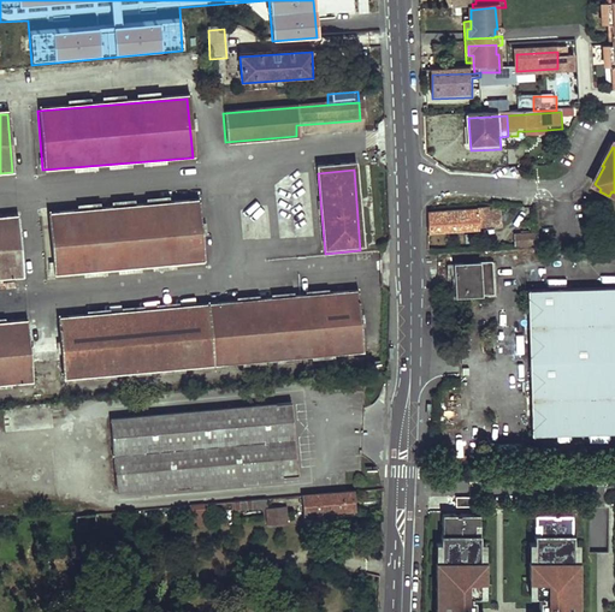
[(52,275),(202,261),(196,202),(47,215),(52,275)]
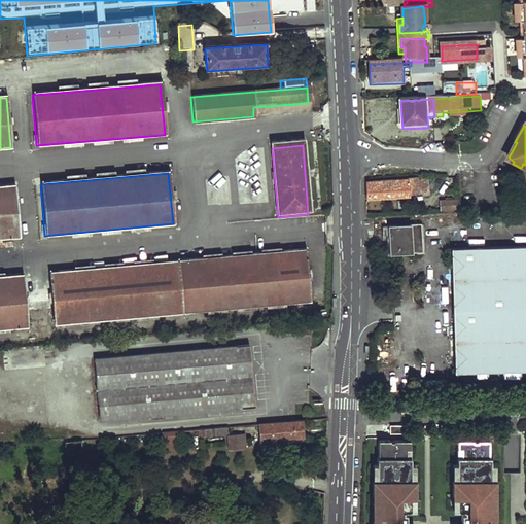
[(421,181),(411,181),(411,183),(412,200),(429,199),(428,183),(421,181)]
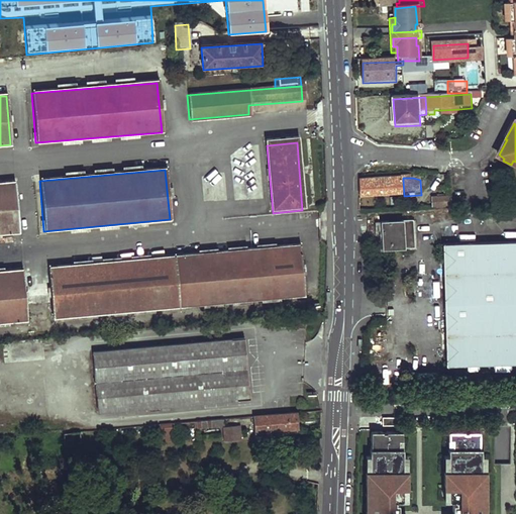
[(403,180),(360,183),(360,189),(360,197),(404,196),(403,180)]
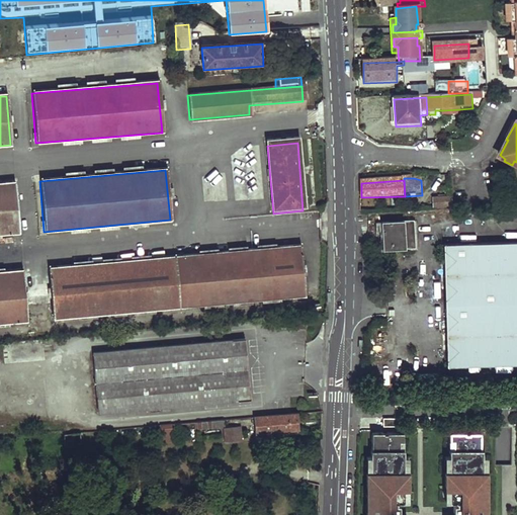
[(0,235),(18,234),(14,183),(0,184),(0,235)]
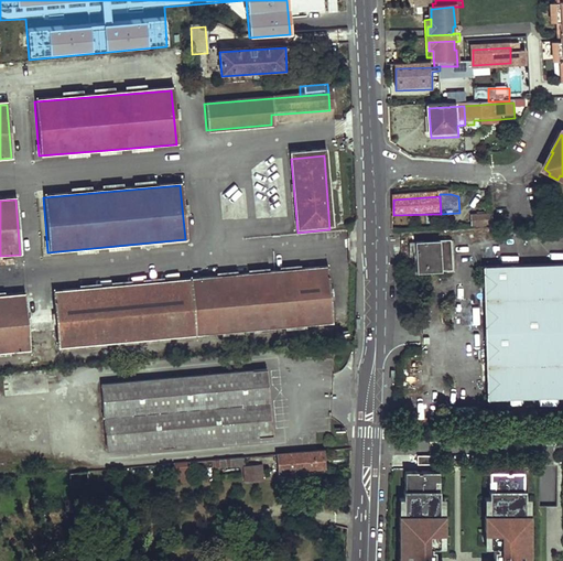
[(494,229),(494,218),(475,220),(474,230),(494,229)]
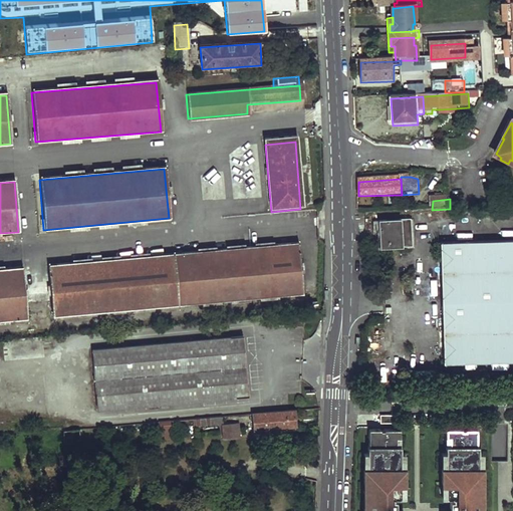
[(411,224),(380,224),(381,251),(412,251),(411,224)]
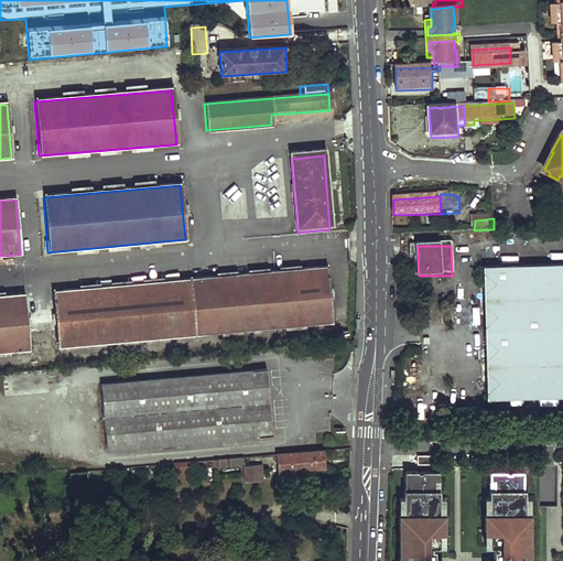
[(562,271),(485,276),(489,406),(562,402),(562,271)]
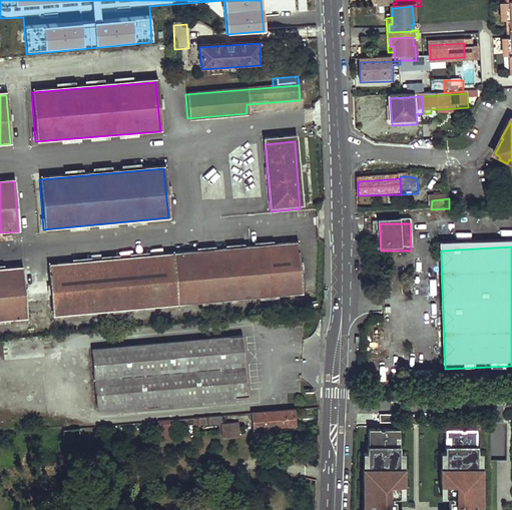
[(175,306),(301,296),(298,247),(172,258),(175,306)]
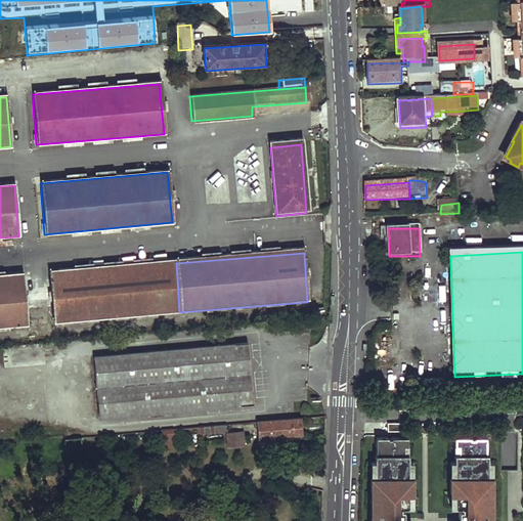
[(52,322),(177,312),(173,264),(48,274),(52,322)]
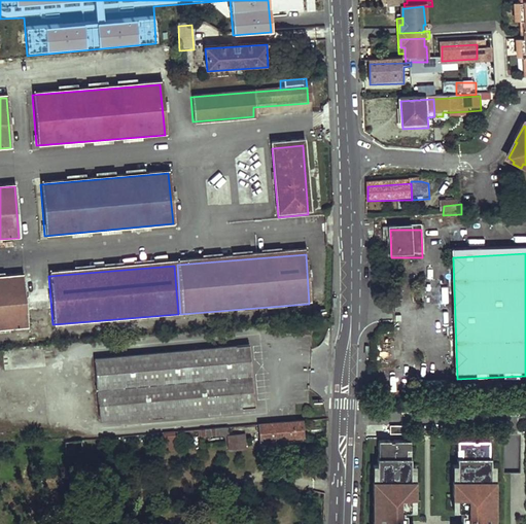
[(0,327),(26,326),(23,277),(0,278),(0,327)]
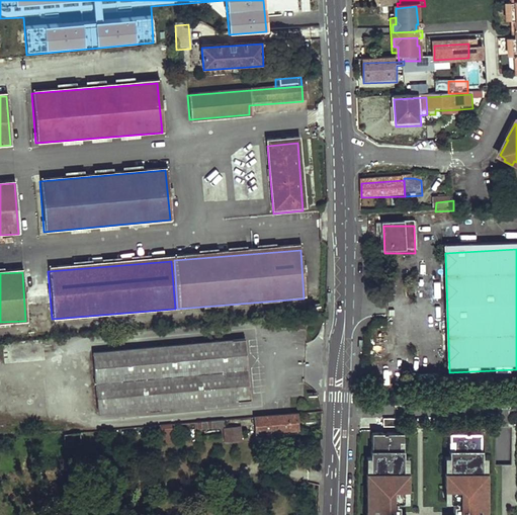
[(96,413),(248,402),(244,337),(91,351),(96,413)]
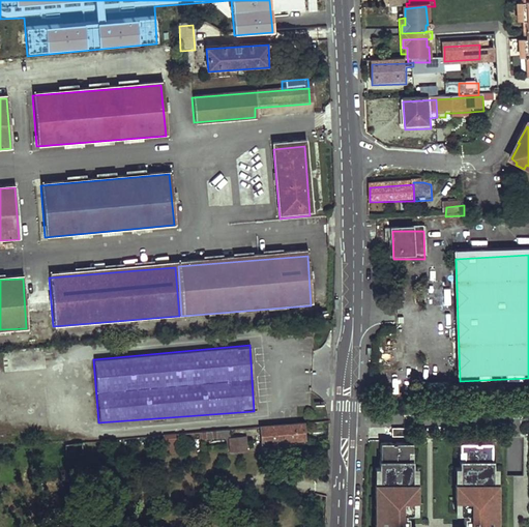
[(262,445),(304,442),(303,426),(260,430),(262,445)]
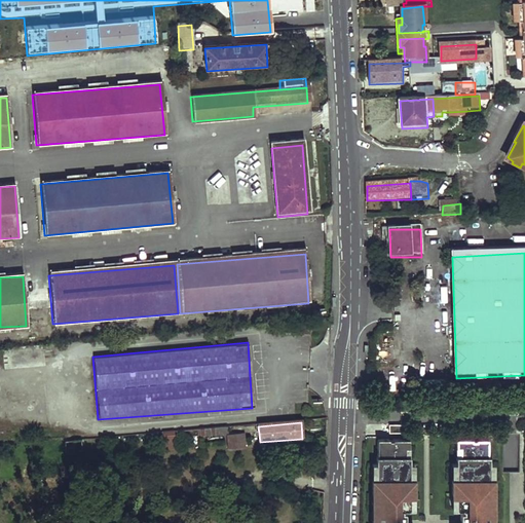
[(405,427),(389,426),(389,436),(405,436),(405,427)]
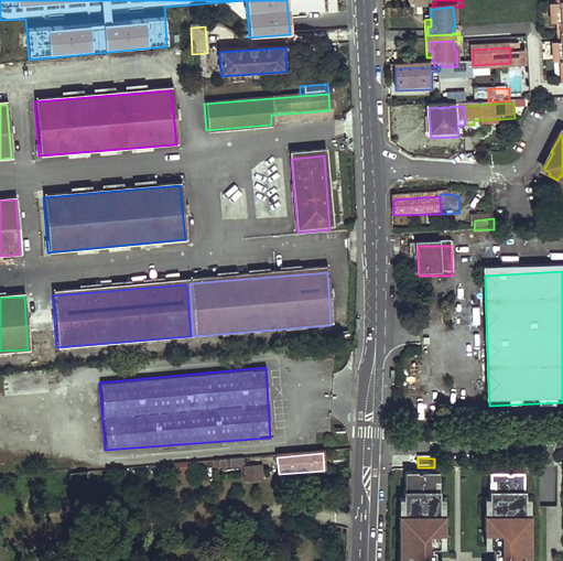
[(245,460),(228,461),(229,468),(229,470),(241,468),(246,468),(245,460)]
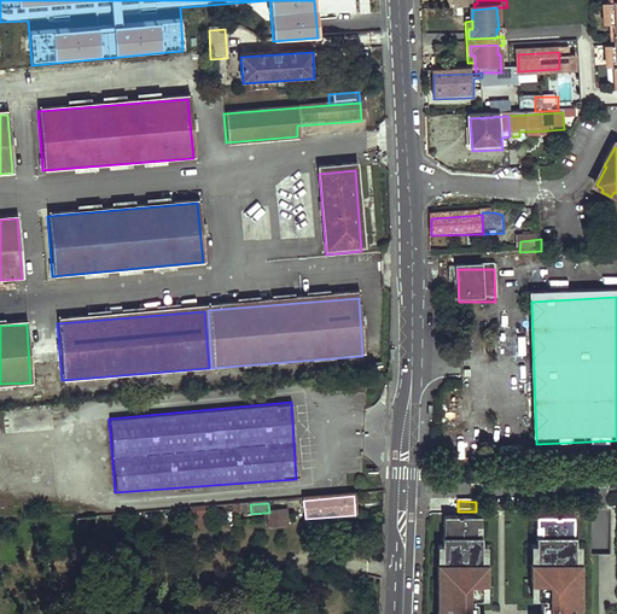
[(250,504),(236,506),(237,514),(251,513),(250,504)]
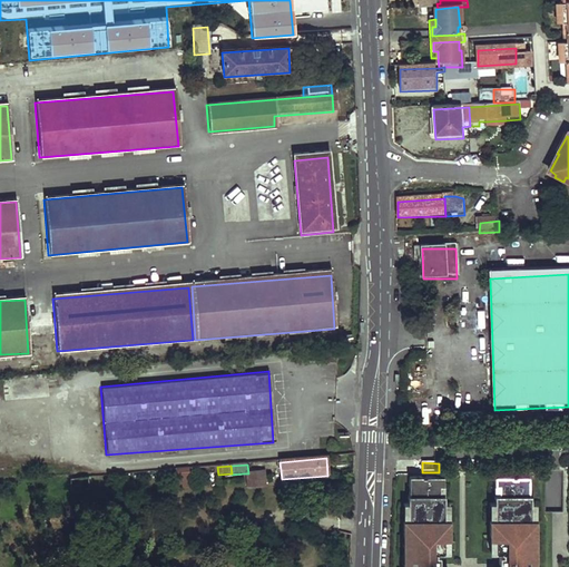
[(248,473),(244,473),(245,489),(264,487),(262,472),(248,473)]
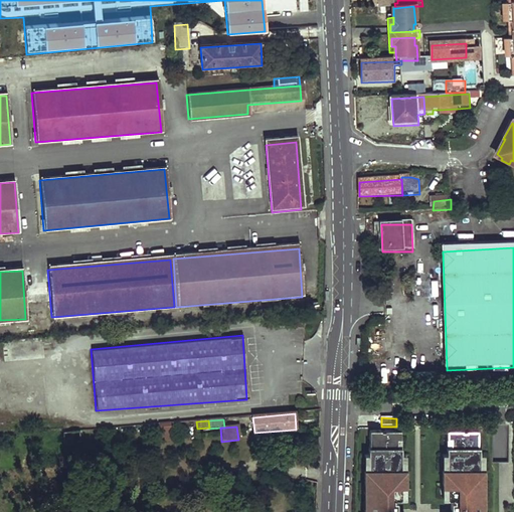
[(383,431),(372,431),(372,448),(371,448),(371,455),(371,470),(366,470),(366,485),(371,485),(371,501),(366,501),(366,511),(484,511),(485,501),(481,501),(481,486),(485,486),(485,471),(481,471),(481,456),(481,449),(480,449),(480,432),(469,432),(469,433),(465,433),(465,432),(449,432),(449,440),(453,440),(453,448),(449,448),(449,456),(449,471),(445,471),(445,486),(449,486),(449,499),(456,499),(456,502),(453,502),(453,510),(456,511),(395,511),(395,510),(398,510),(398,502),(395,502),(395,499),(402,499),(402,485),(406,485),(406,470),(402,470),(402,455),(402,448),(399,448),(399,439),(402,439),(402,431),(387,431),(387,433),(383,432),(383,431)]
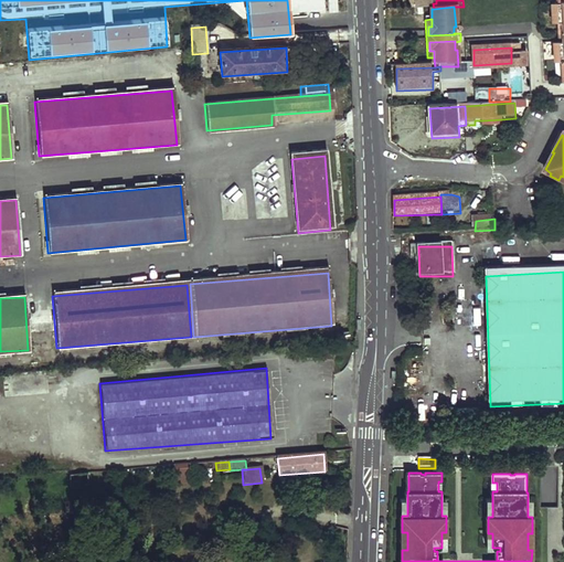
[(68,488),(87,486),(86,475),(68,476),(68,488)]
